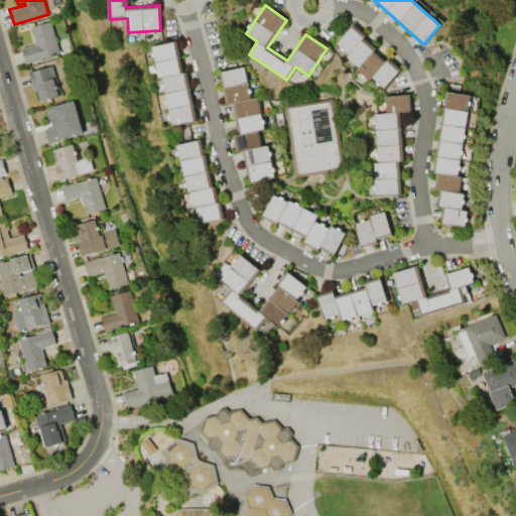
[(50,21),(60,52),(25,63),(21,49),(36,44),(33,35),(30,27),(50,21)]
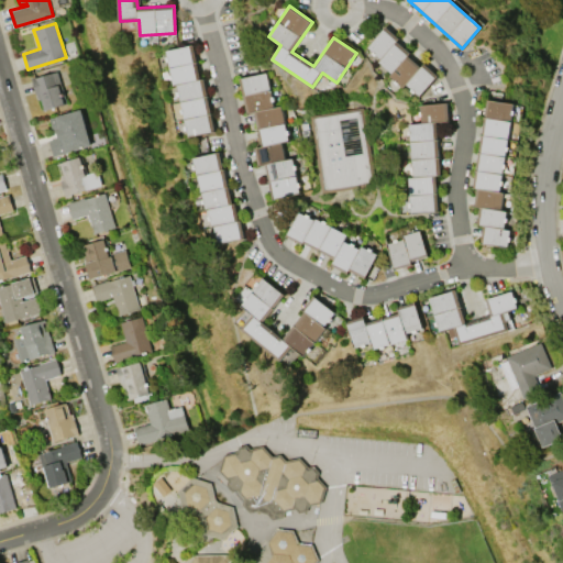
[(368,46),(386,28),(398,39),(396,42),(409,54),(407,56),(420,68),(423,64),(437,76),(419,95),(407,84),(404,88),(390,76),(393,74),(379,62),(382,59),(368,46)]
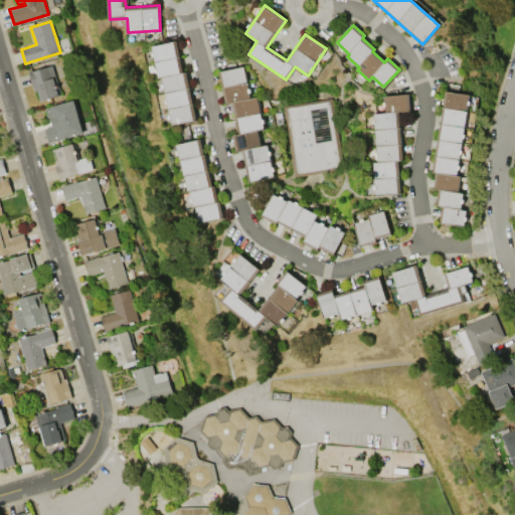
[(151,46),(176,41),(183,72),(185,72),(196,120),(171,126),(168,109),(161,77),(159,78),(151,46)]
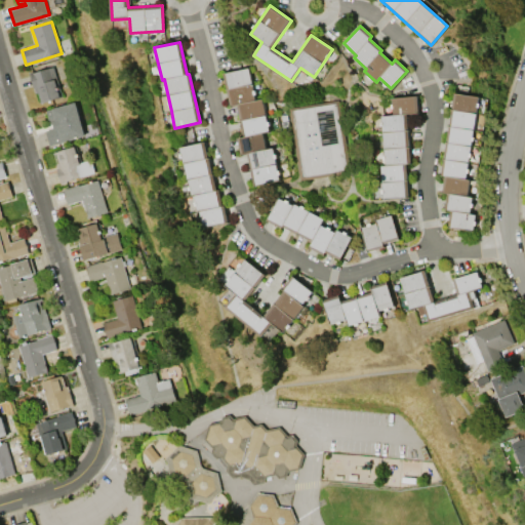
[(52,67),(62,96),(41,103),(38,92),(35,93),(29,74),(52,67)]
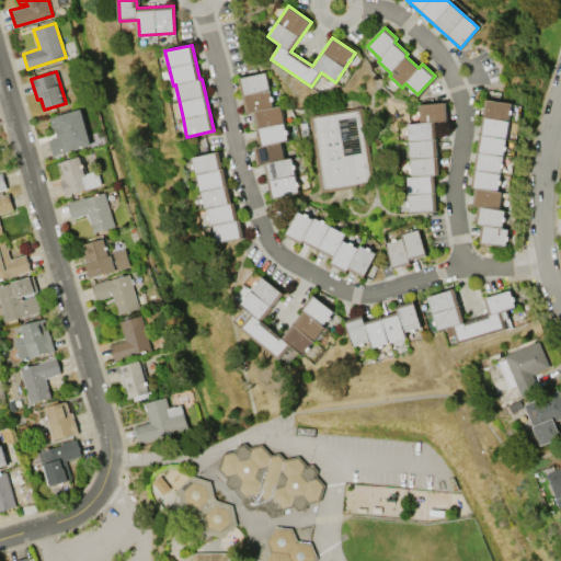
[(272,198),(264,163),(256,164),(253,147),(260,146),(252,111),(245,112),(238,77),(265,71),(272,106),(279,105),(286,139),(279,141),(283,159),(289,158),(297,193),(272,198)]
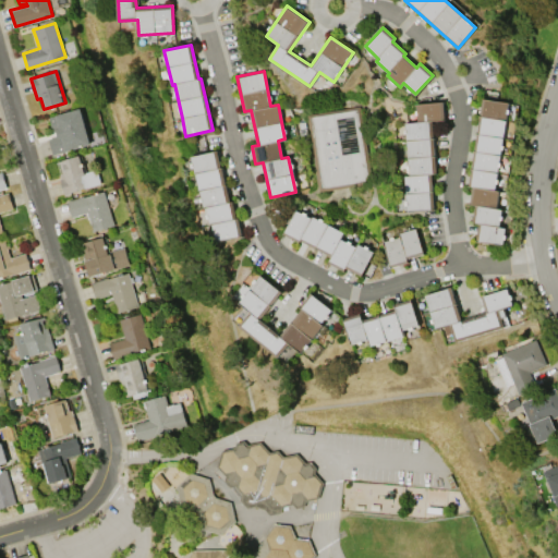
[(476,241),(478,225),(472,223),(475,206),(469,205),(472,187),(469,187),(483,99),(509,102),(495,191),(499,192),(497,208),(501,209),(499,227),(506,228),(502,245),(476,241)]
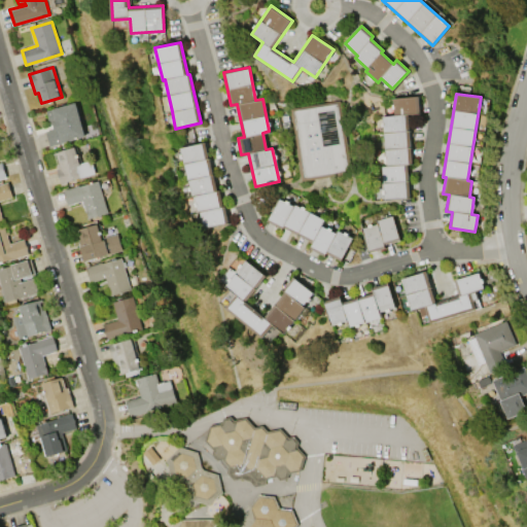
[(393,99),(419,97),(420,113),(408,114),(413,164),(408,164),(411,197),(385,200),(382,168),(387,167),(383,116),(395,115),(393,99)]
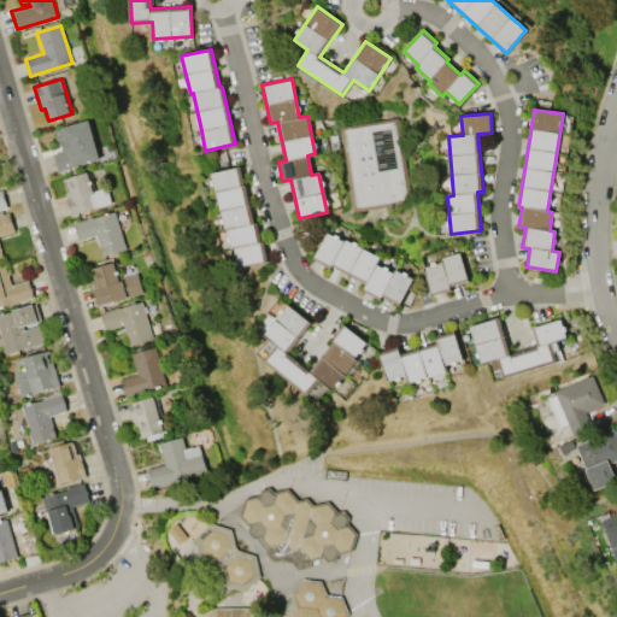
[(53,153),(63,151),(62,145),(58,146),(53,130),(88,119),(100,159),(58,171),(53,153)]
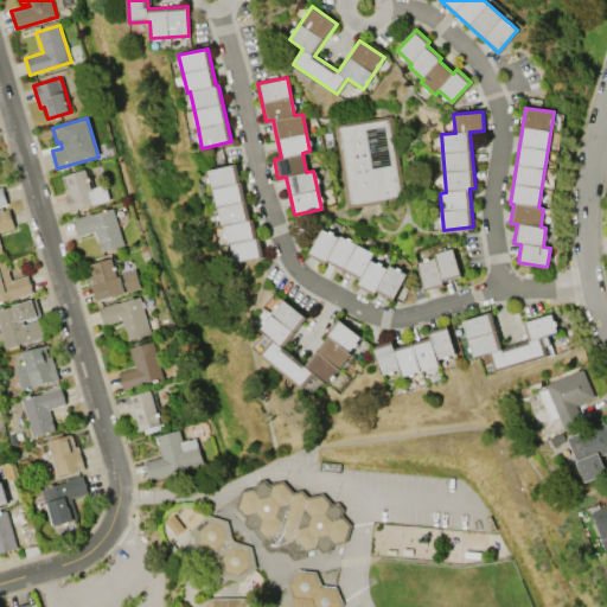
[(350,205),(337,127),(387,119),(400,197),(350,205)]
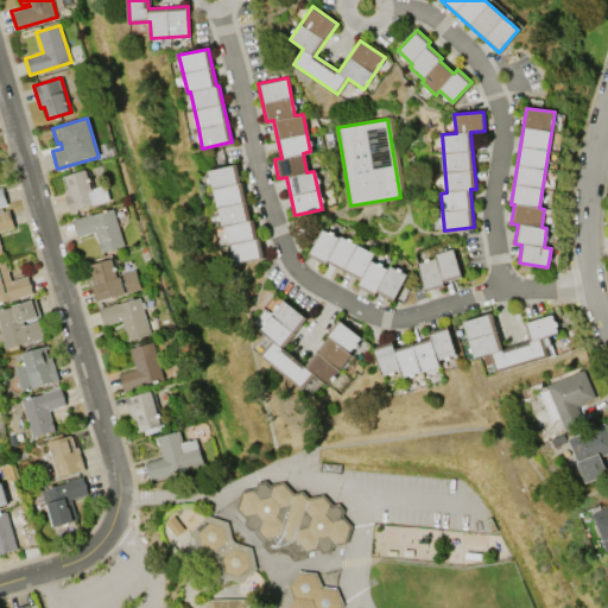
[(236,164),(251,220),(253,220),(258,238),(260,238),(265,257),(235,264),(232,246),(229,246),(225,227),(222,227),(208,171),(236,164)]
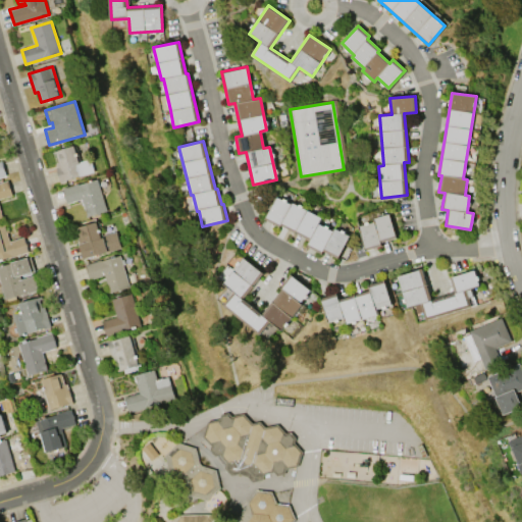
[(53,151),(74,145),(80,161),(91,158),(95,171),(83,175),(60,183),(56,167),(57,167),(53,151)]
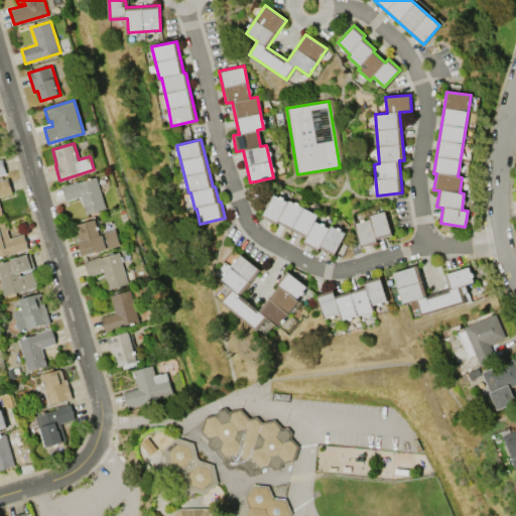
[(61,185),(78,181),(78,182),(97,176),(106,209),(86,215),(85,213),(86,213),(82,197),(67,201),(61,185)]
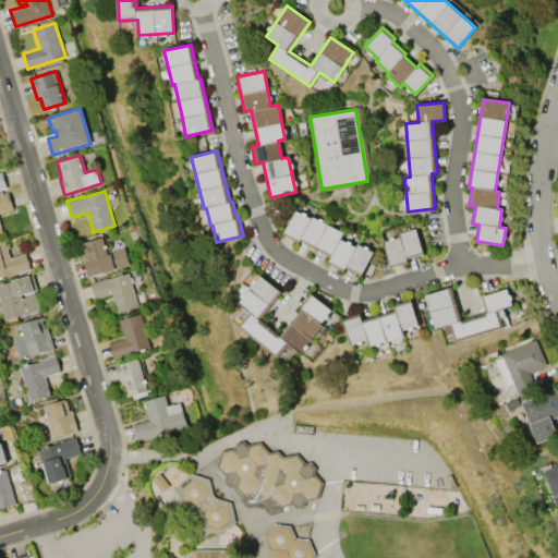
[(0,195),(9,193),(13,208),(0,213),(0,225),(2,233),(0,233),(0,195)]
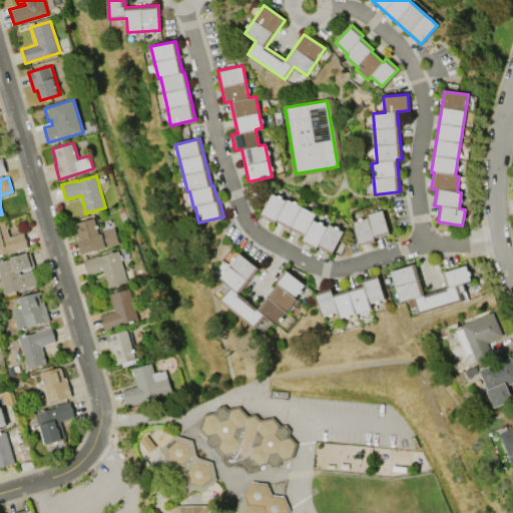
[(261,215),(273,193),(285,200),(287,198),(316,214),(313,219),(327,227),(329,223),(344,231),(332,253),(318,246),(316,249),(302,241),(305,236),(277,220),(276,222),(261,215)]
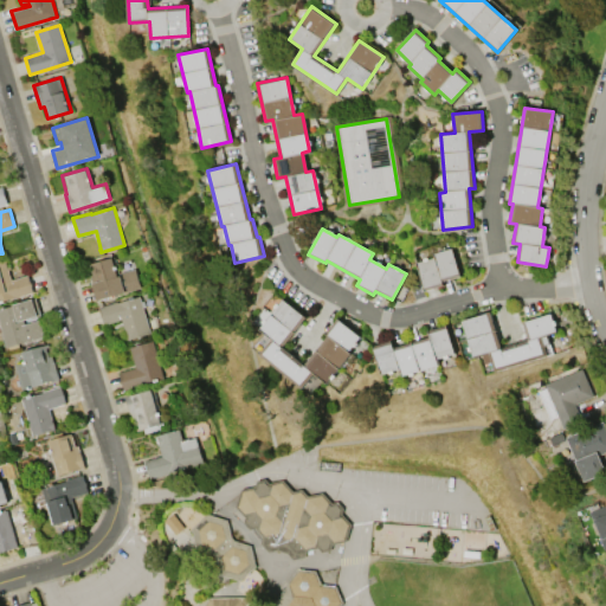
[(461,276),(443,282),(443,285),(425,290),(417,262),(433,257),(432,253),(451,247),(461,276)]
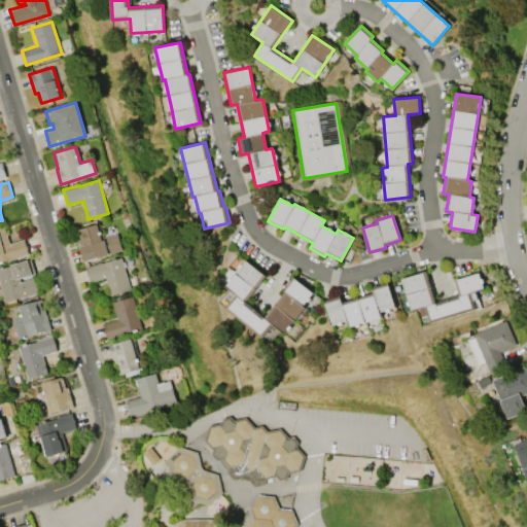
[(98,223),(102,238),(117,233),(123,250),(83,261),(79,247),(80,247),(78,239),(79,239),(77,230),(98,223)]
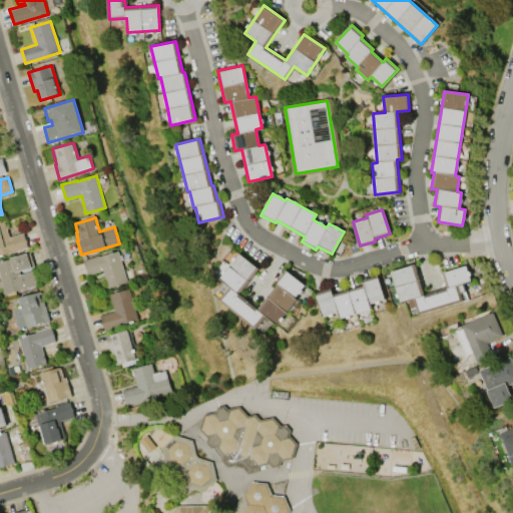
[(9,237),(23,233),(27,247),(13,251),(0,254),(0,221),(4,220),(9,237)]
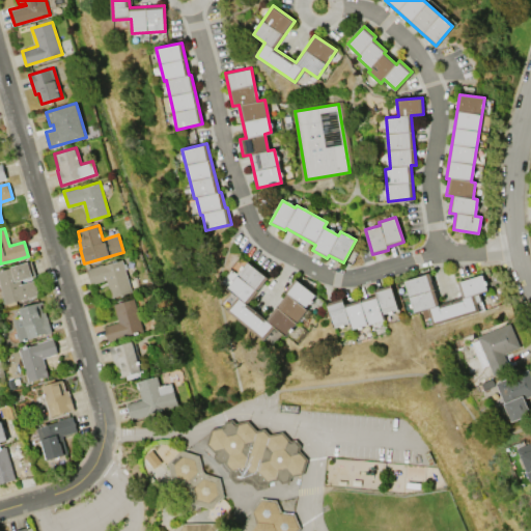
[(91,284),(86,269),(103,264),(103,266),(121,259),(132,292),(112,299),(106,280),(91,284)]
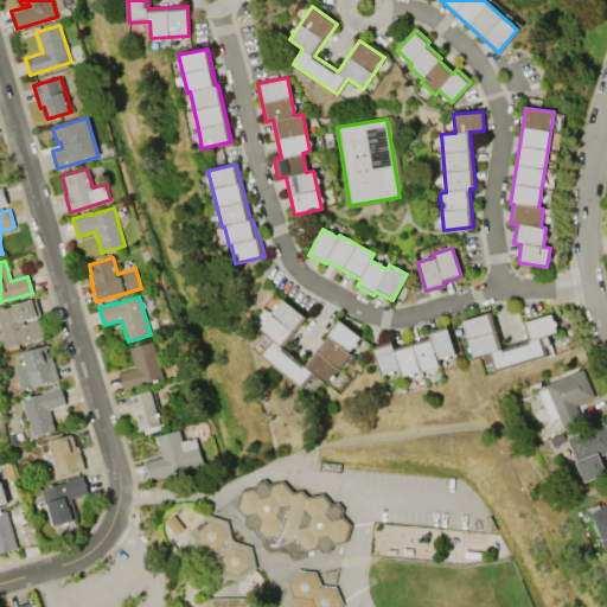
[(6,347),(0,326),(0,308),(13,306),(13,305),(32,299),(37,317),(23,320),(24,325),(38,320),(39,324),(42,324),(44,333),(42,333),(43,337),(6,347)]
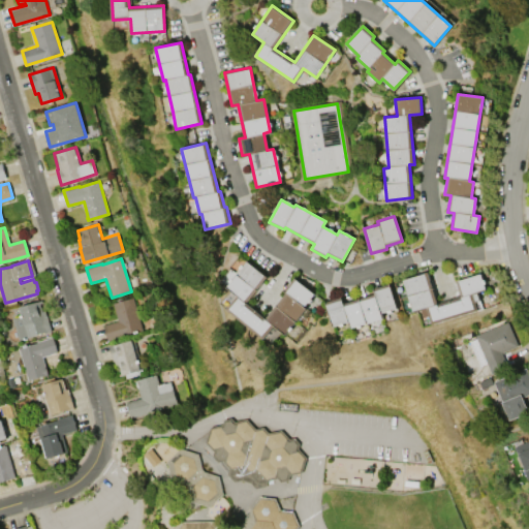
[(294,277),(314,292),(304,307),(305,308),(284,333),(273,324),(262,338),(226,309),(237,296),(226,287),(247,261),(267,277),(246,303),(265,317),(285,291),(283,290),(294,277)]
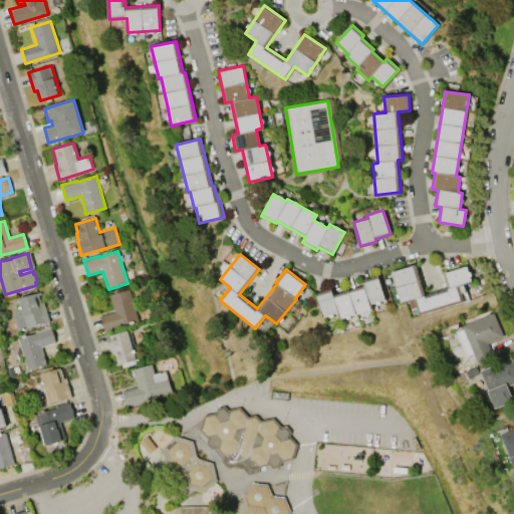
[(392,272),(415,265),(425,295),(448,288),(443,273),(467,265),(472,281),(464,284),(468,299),(419,315),(416,307),(411,309),(408,299),(401,301),(392,272)]
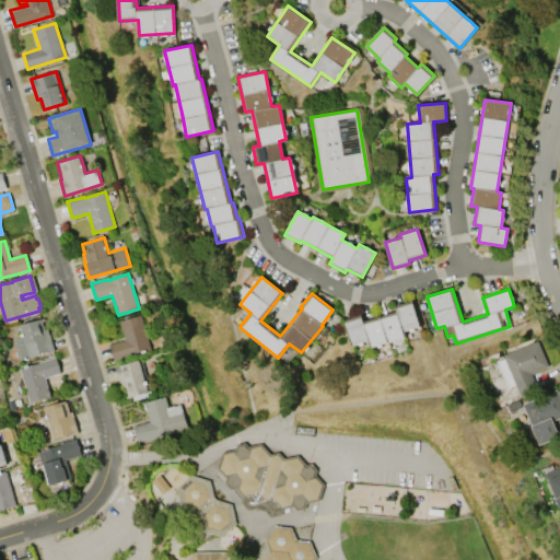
[(364,321),(396,311),(395,305),(412,300),(420,326),(405,330),(407,336),(372,347),(371,340),(352,346),(345,319),(362,314),(364,321)]
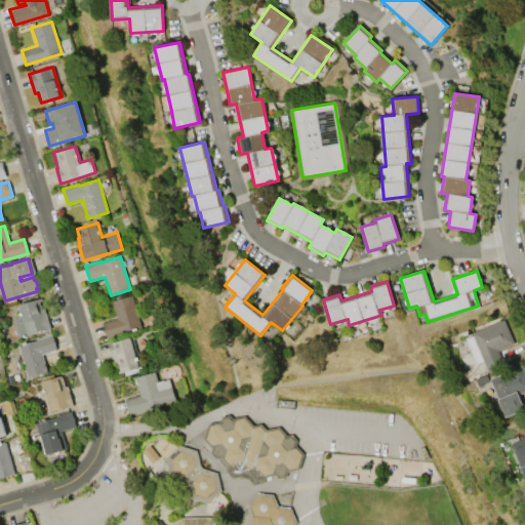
[(103,323),(117,319),(112,300),(131,295),(140,327),(124,332),(124,333),(107,337),(103,323)]
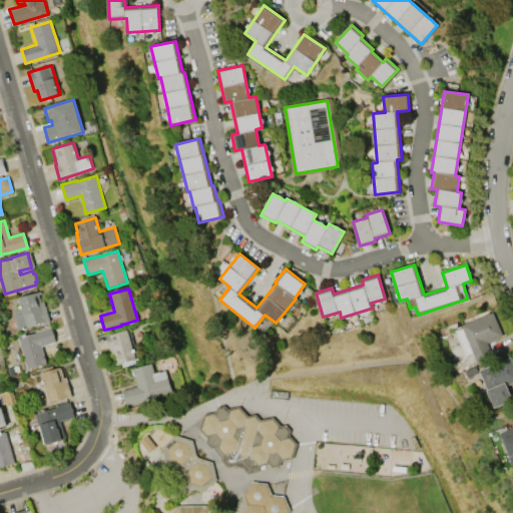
[(18,330),(11,309),(19,307),(17,299),(40,292),(49,321),(18,330)]
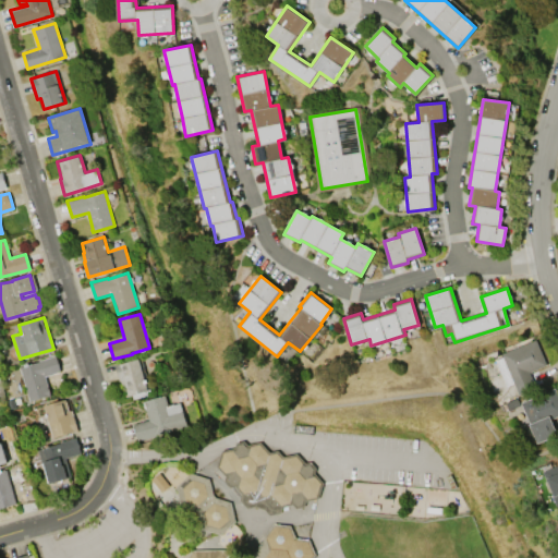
[(501,354),(535,340),(546,365),(531,371),(532,374),(528,376),(531,384),(516,389),(513,384),(506,387),(495,360),(502,358),(501,354)]
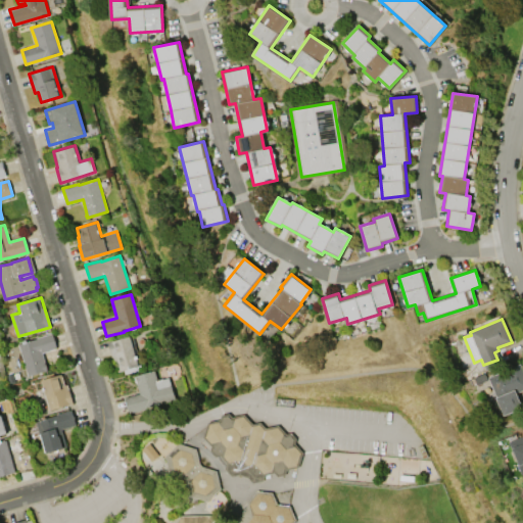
[(27,376),(17,344),(37,338),(36,337),(52,333),(56,348),(42,352),(47,370),(27,376)]
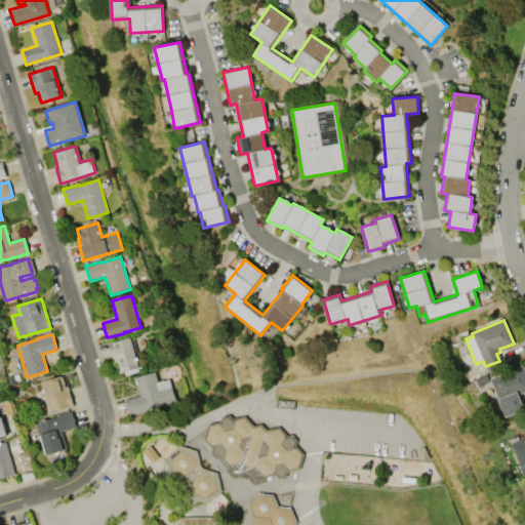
[(130,337),(139,367),(118,373),(113,358),(112,358),(108,342),(114,341),(114,342),(130,337)]
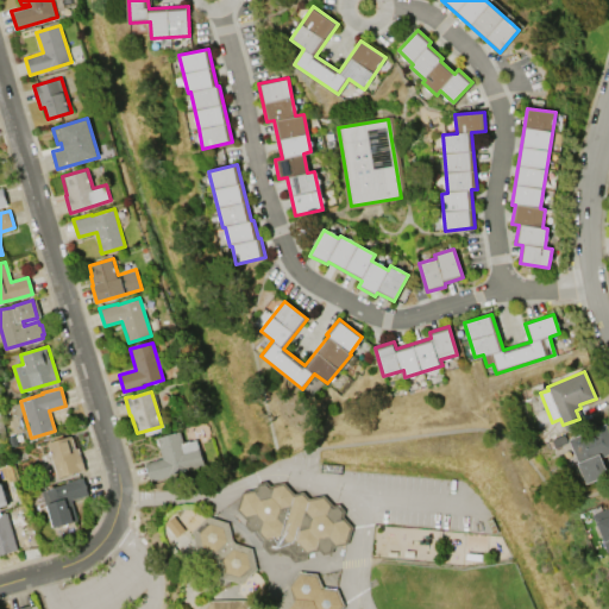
[(567,439),(606,422),(608,432),(608,453),(601,457),(608,475),(586,484),(567,439)]
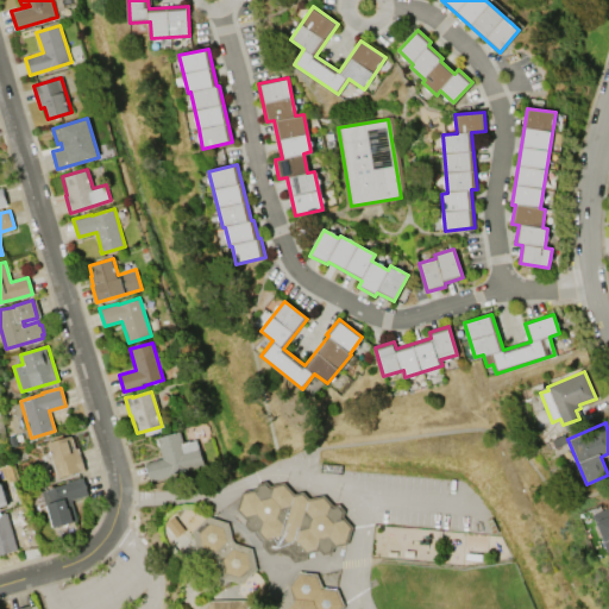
[(145,463),(163,458),(159,447),(158,449),(155,438),(179,431),(182,443),(196,439),(203,468),(150,482),(145,463)]
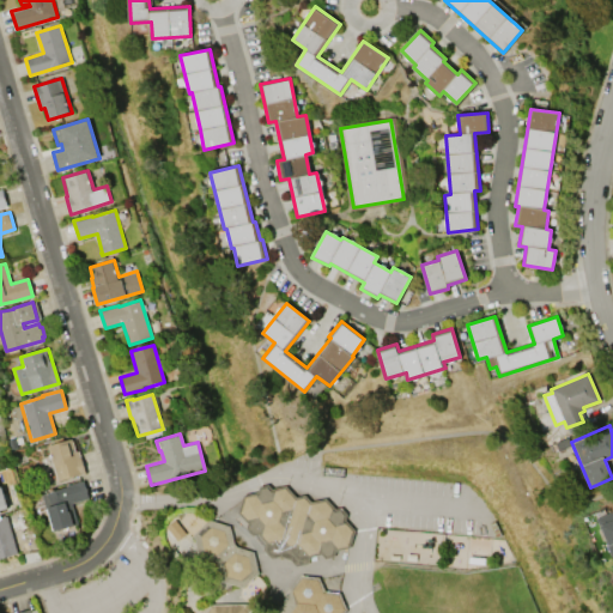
[(58,480),(47,445),(72,438),(76,451),(78,450),(85,473),(79,475),(78,474),(58,480)]
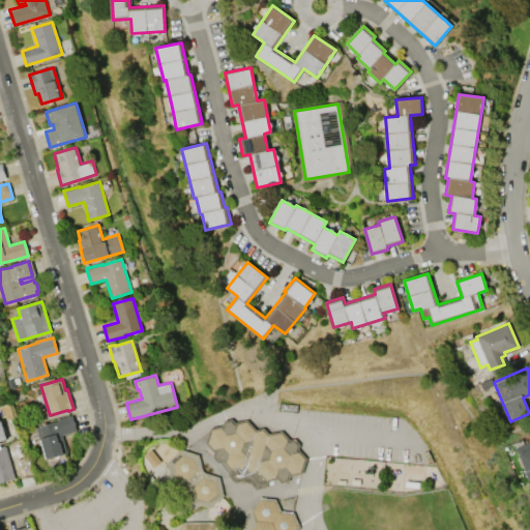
[(56,419),(71,415),(77,431),(62,435),(67,453),(47,460),(40,440),(39,440),(35,428),(57,421),(56,419)]
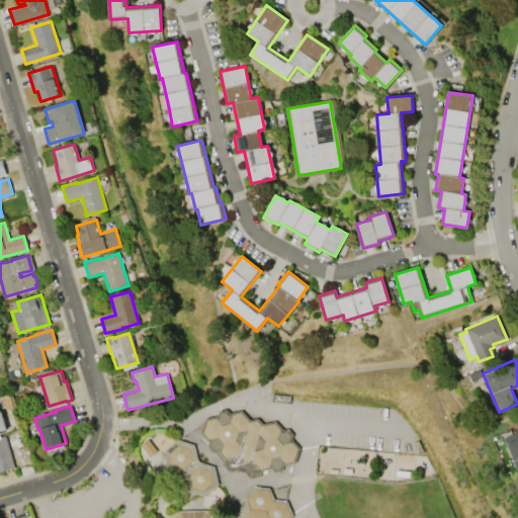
[(299,448),(295,462),(283,465),(281,469),(274,471),(271,467),(262,469),(260,476),(250,479),(246,472),(236,469),(229,470),(222,463),(224,458),(218,450),(212,451),(207,446),(208,442),(201,433),(205,418),(218,415),(219,411),(227,409),(230,413),(241,410),(250,420),(257,418),(262,424),(275,421),(283,429),(288,428),(293,434),(291,439),(299,448)]
